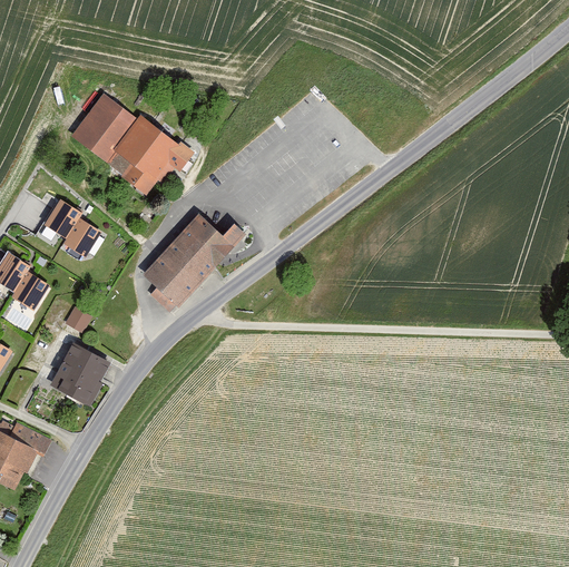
[(136,115),(104,88),(68,134),(104,162),(136,115)]
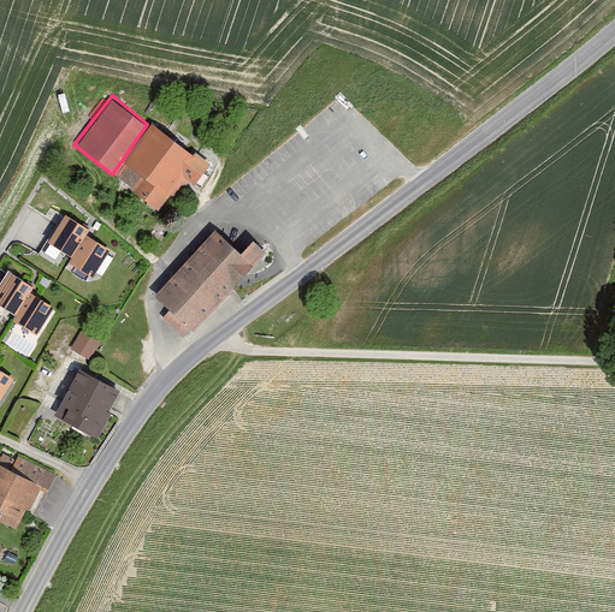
[(194,182),(208,161),(194,150),(151,120),(147,124),(112,174),(155,208),(170,189),(173,192),(185,177),(194,182)]
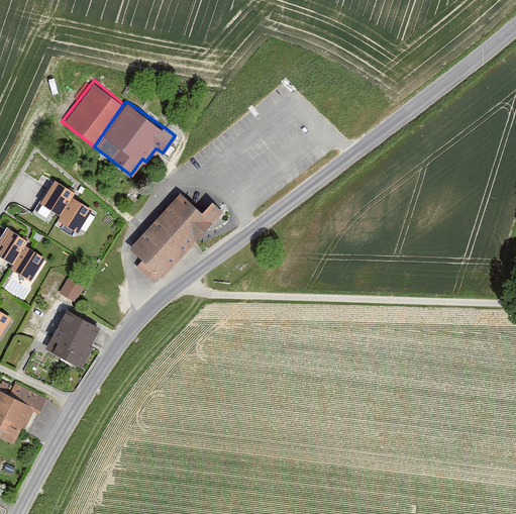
[(71,196),(74,192),(54,180),(39,204),(60,215),(71,196)]
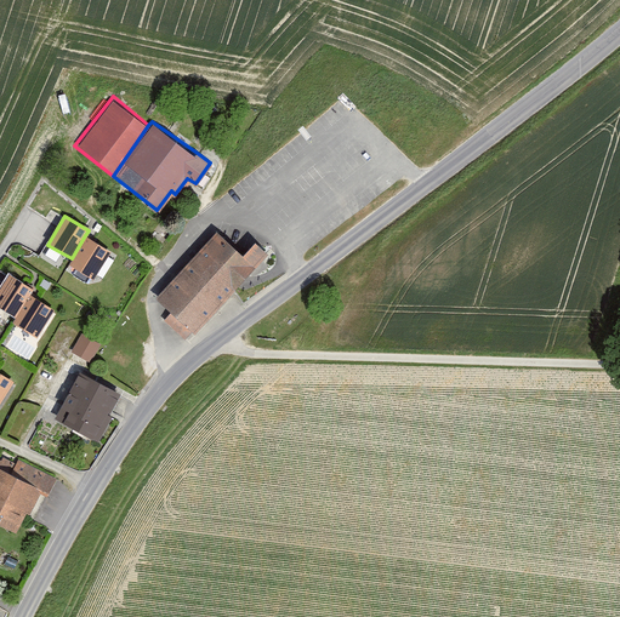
[(243,256),(219,233),(157,298),(195,335),(268,256),(255,243),(243,256)]
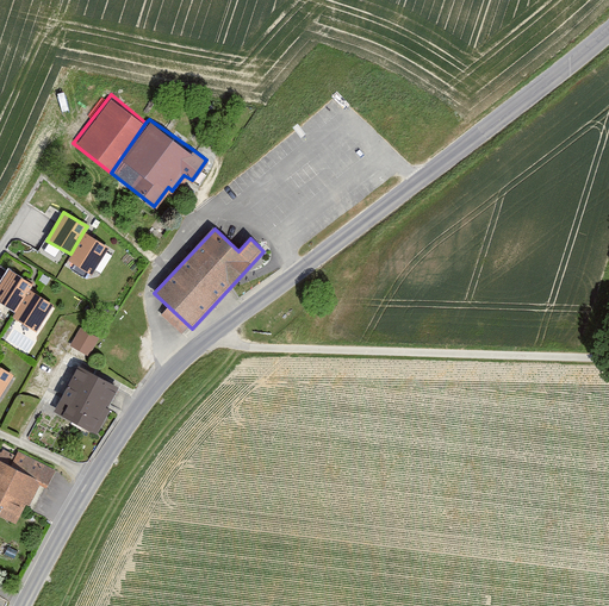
[(91,273),(107,244),(84,231),(70,254),(67,260),(91,273)]
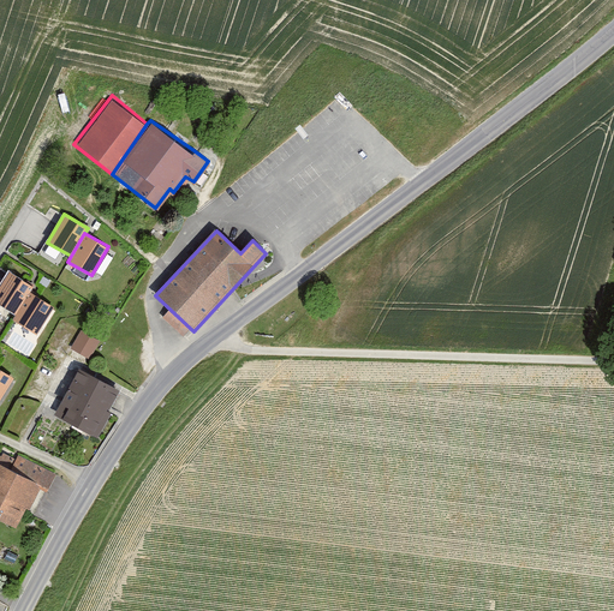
[(27,291),(30,285),(7,271),(0,282),(0,305),(13,313),(27,291)]
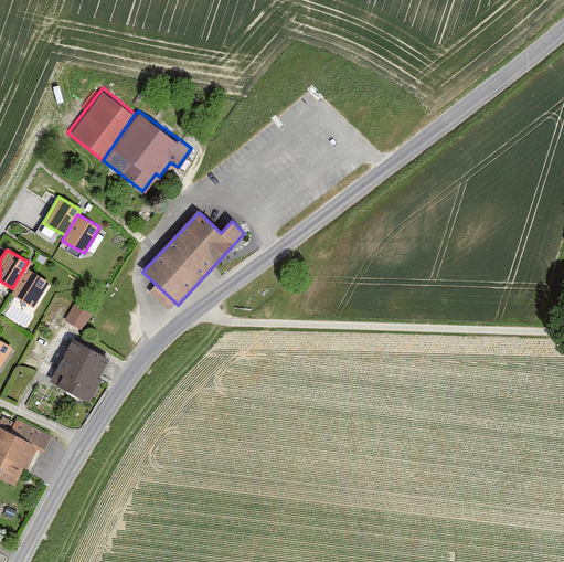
[(31,306),(46,279),(24,267),(12,288),(9,294),(31,306)]
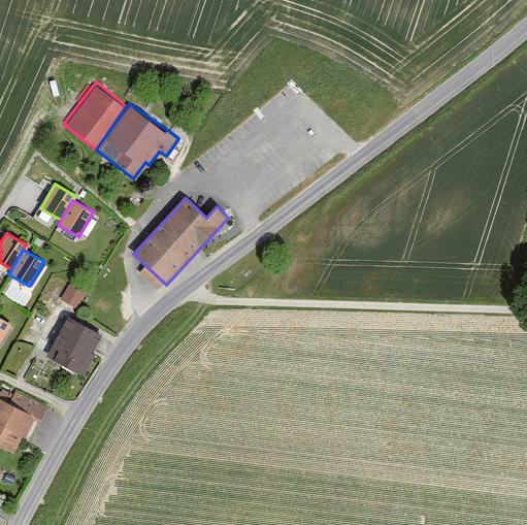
[(76,306),(87,290),(70,281),(60,297),(76,306)]
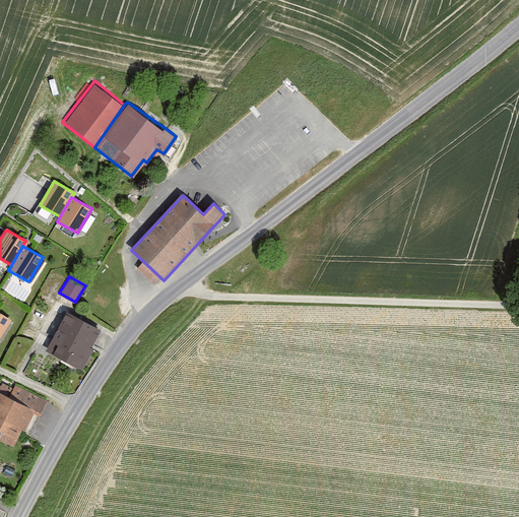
[(100,330),(62,313),(44,352),(81,370),(100,330)]
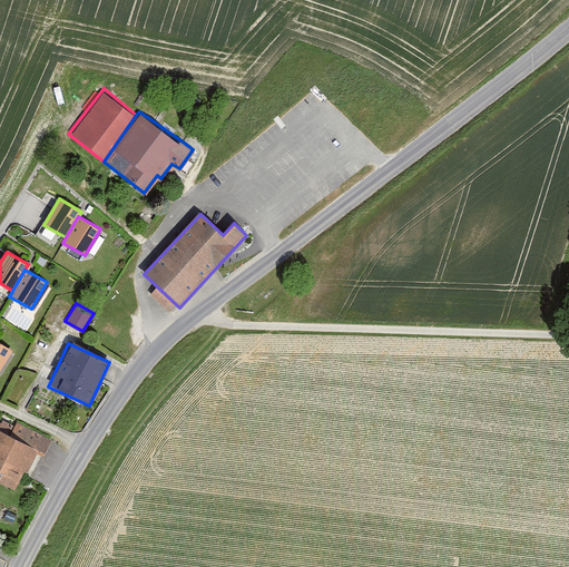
[(35,447),(0,431),(0,481),(16,489),(35,447)]
